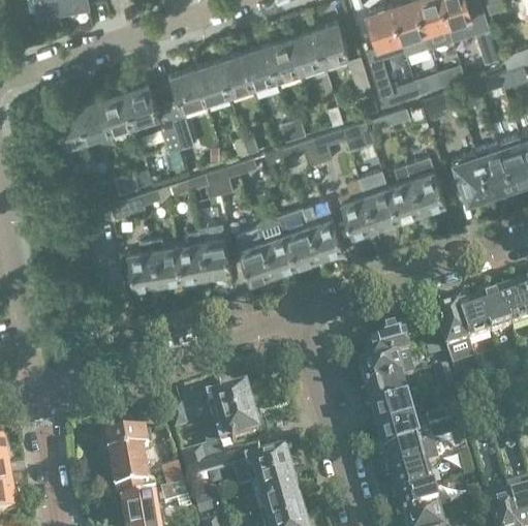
[(36,0),(39,14),(61,10),(59,0),(36,0)]
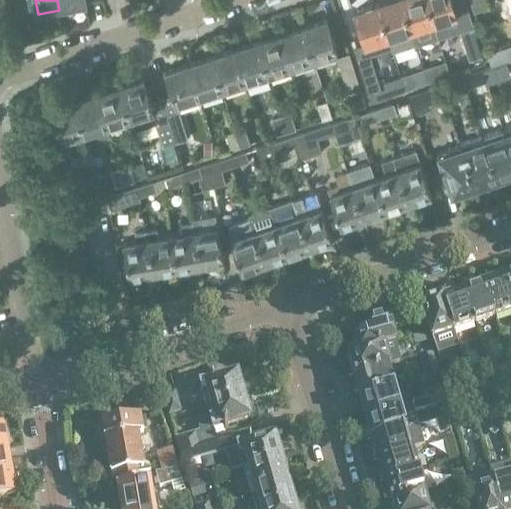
[(57,0),(59,10),(87,5),(87,2),(89,1),(88,0),(57,0)]
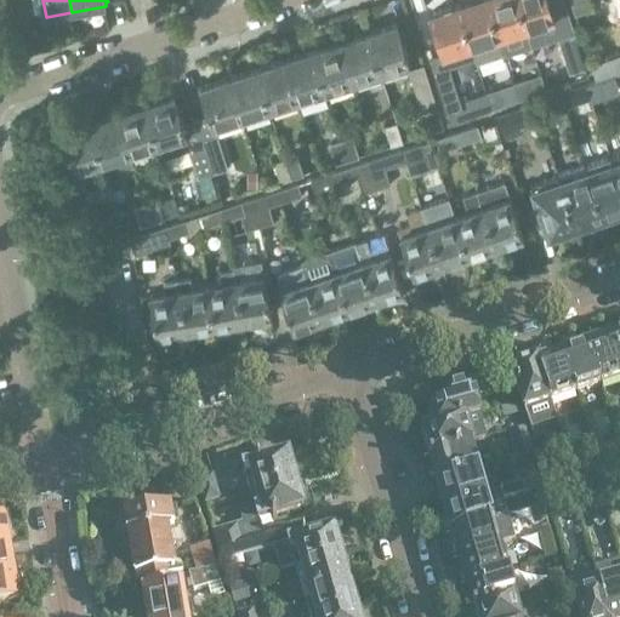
[(487,0),(479,0),(459,6),(477,61),(478,66),(506,57),(487,0)]
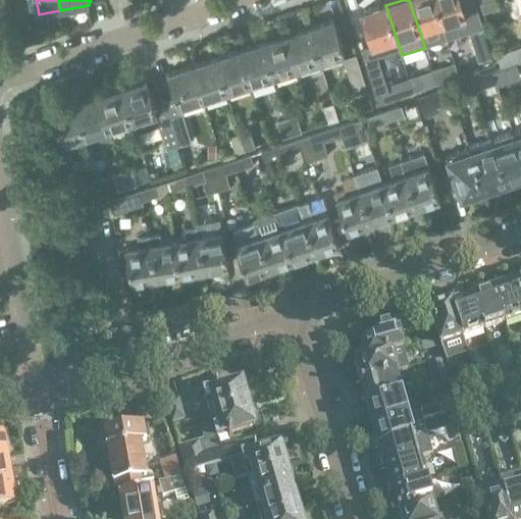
[(409,0),(425,48),(448,41),(448,40),(434,0),(409,0)]
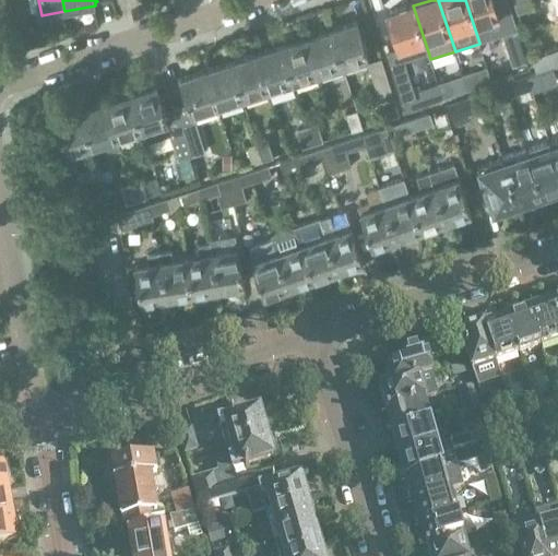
[(493,0),(465,0),(479,43),(479,44),(503,35),(518,31),(507,0),(498,0),(494,1),(493,0)]
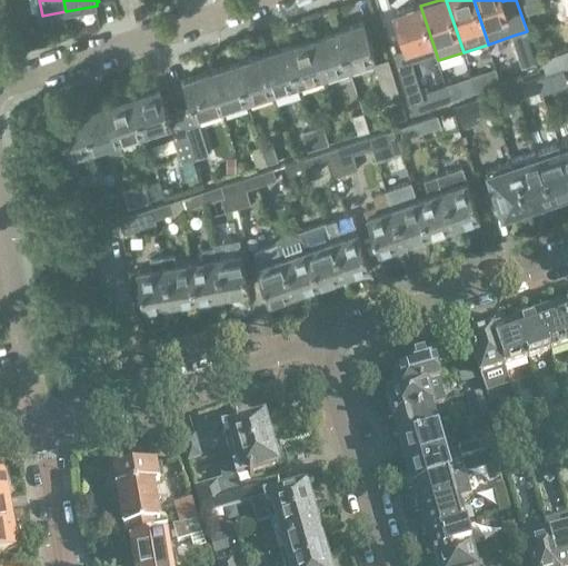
[(539,0),(525,5),(529,16),(544,11),(539,0)]
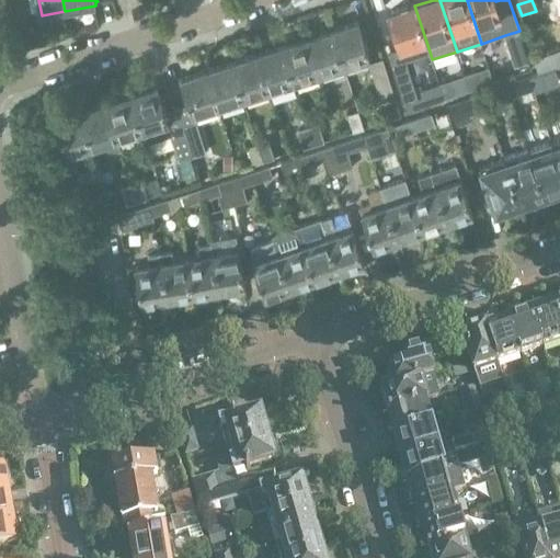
[(401,50),(388,55),(393,71),(408,67),(407,63),(431,55),(414,6),(389,14),(401,50)]
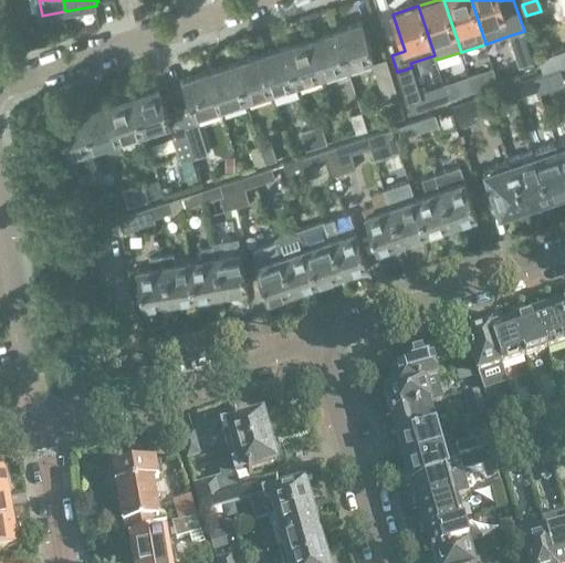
[(336,32),(348,70),(374,61),(362,24),(336,32)]
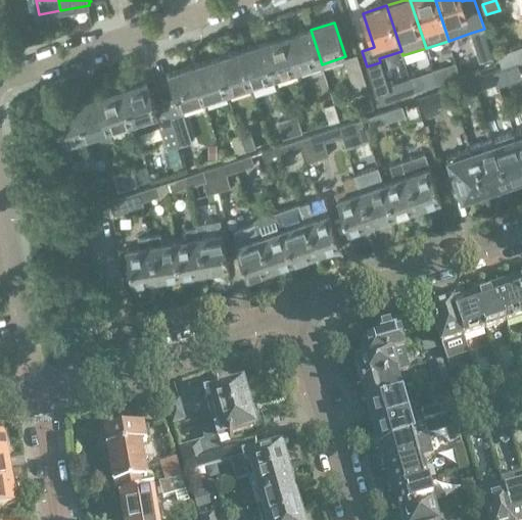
[(484,29),(471,33),(481,64),(494,59),(484,29)]
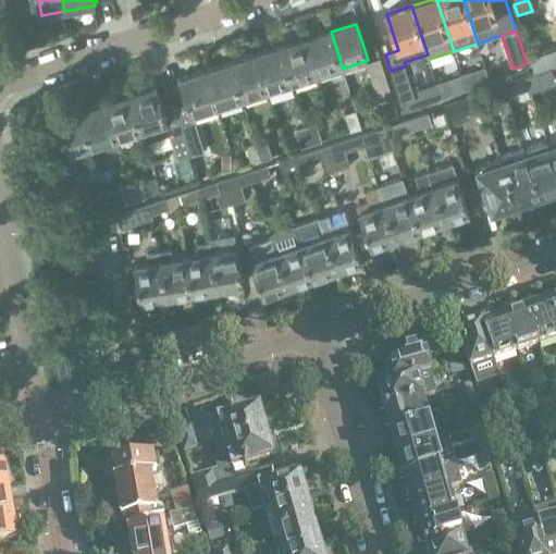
[(331,32),(306,40),(318,76),(343,69),(331,32)]
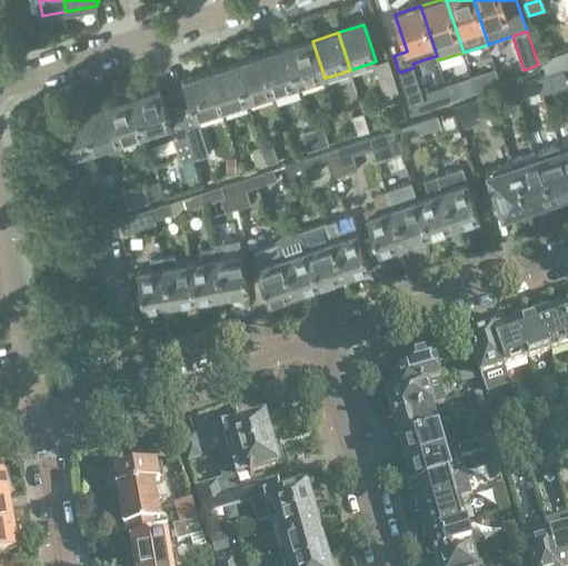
[(299,87),(325,78),(312,41),(287,49),(299,87)]
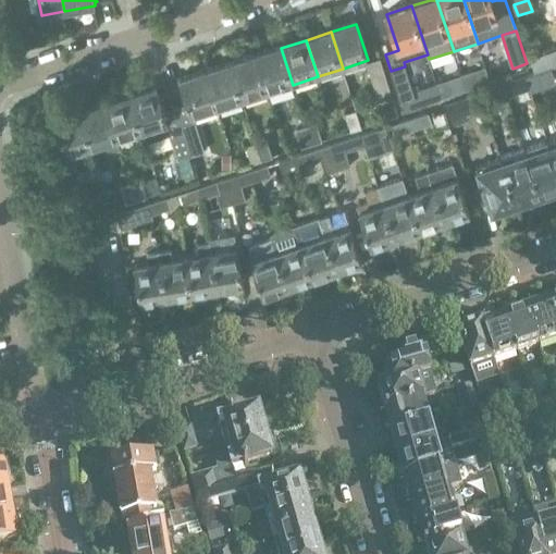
[(281,48),(256,57),(268,93),(293,85),(281,48)]
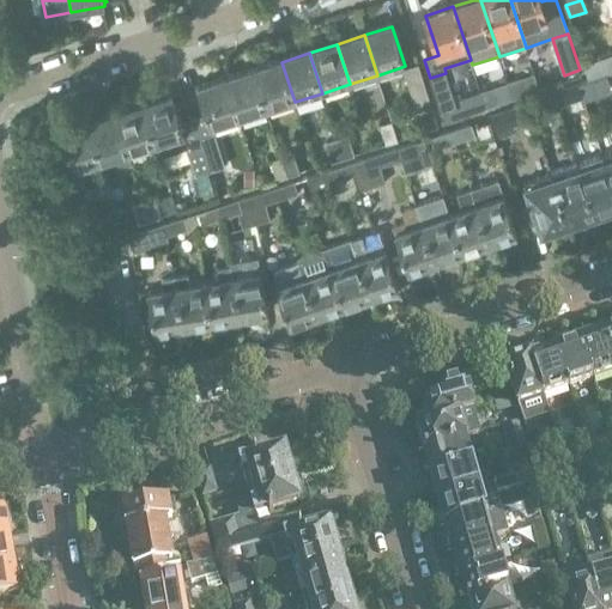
[(611,56),(586,66),(591,81),(605,77),(611,74),(611,56)]
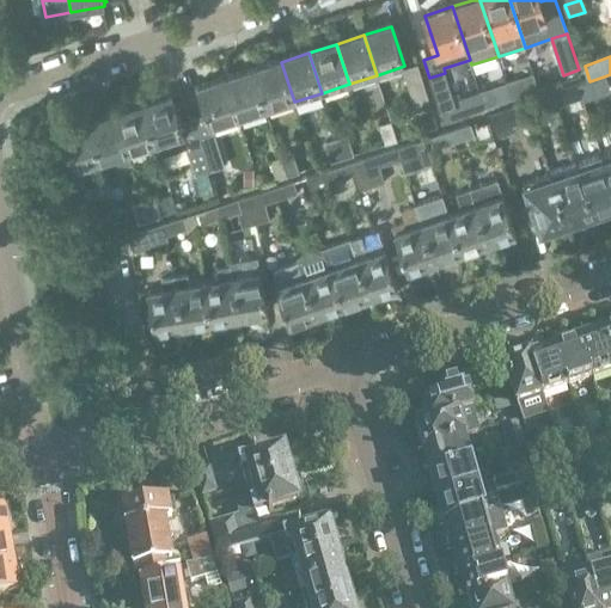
[(267,110),(294,102),(281,62),(255,71),(267,110)]
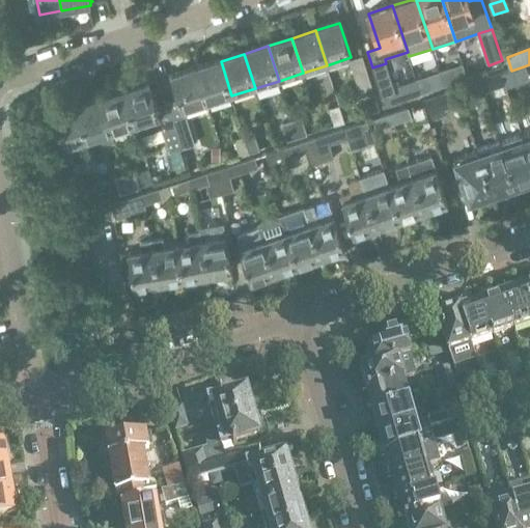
[(373,93),(363,57),(351,61),(361,98),(373,93)]
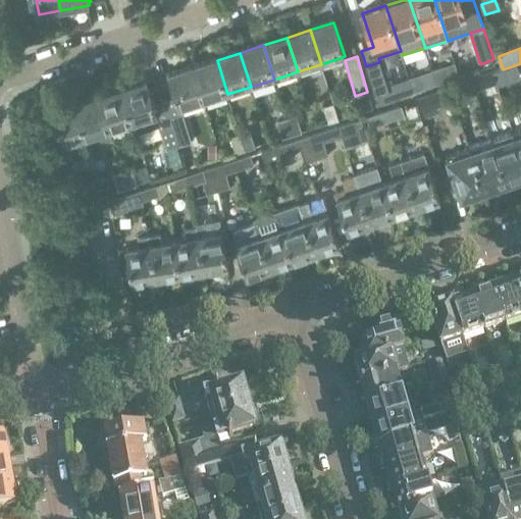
[(217,60),(194,67),(204,102),(227,94),(217,60)]
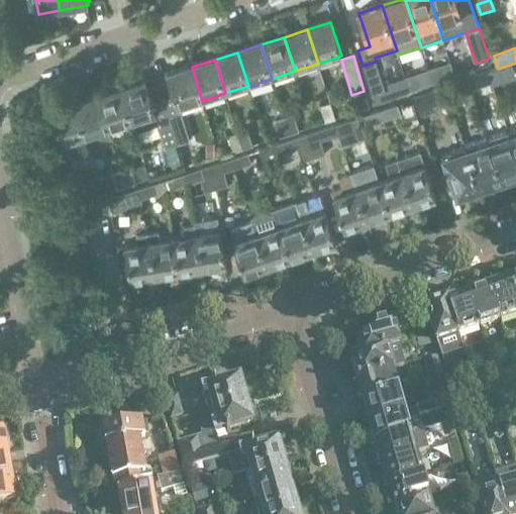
[(376,62),(363,66),(374,97),(386,93),(384,86),(376,62)]
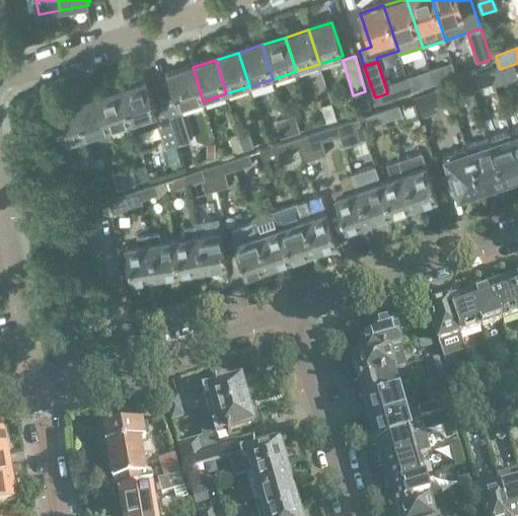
[(500,69),(491,72),(495,85),(516,77),(512,65),(500,69)]
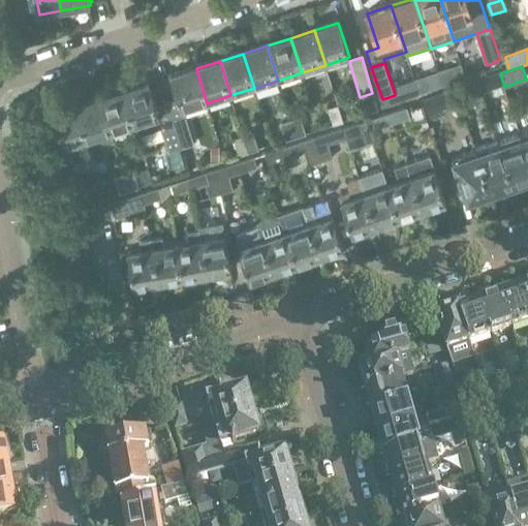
[(172,76),(180,100),(168,103),(183,152),(195,148),(184,111),(207,103),(196,68),(172,76)]
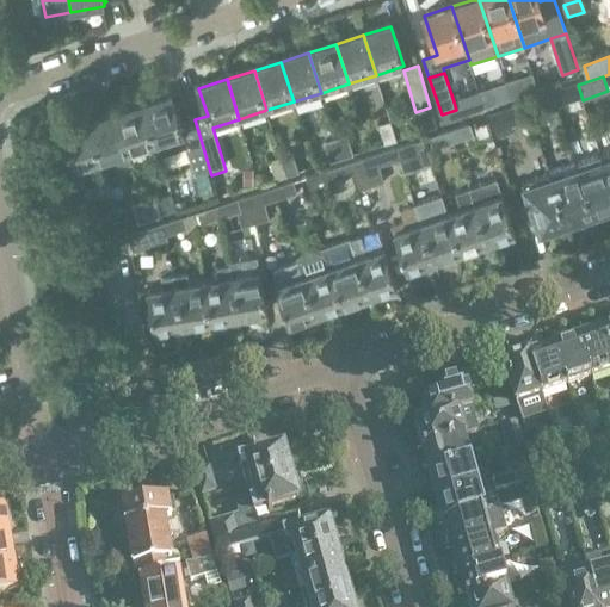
[(511,100),(506,85),(505,79),(501,80),(503,86),(497,88),(501,104),(511,100)]
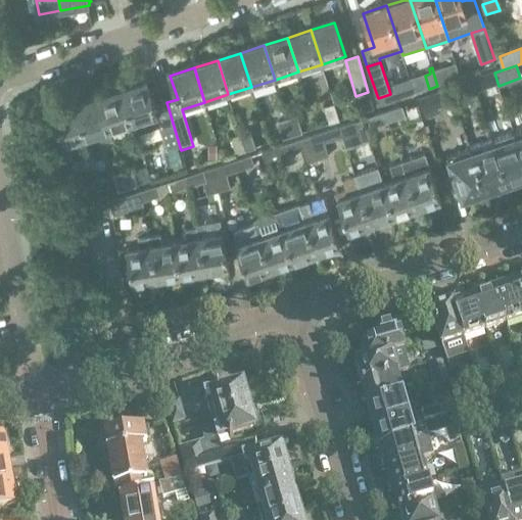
[(437,86),(447,83),(443,69),(433,73),(437,86)]
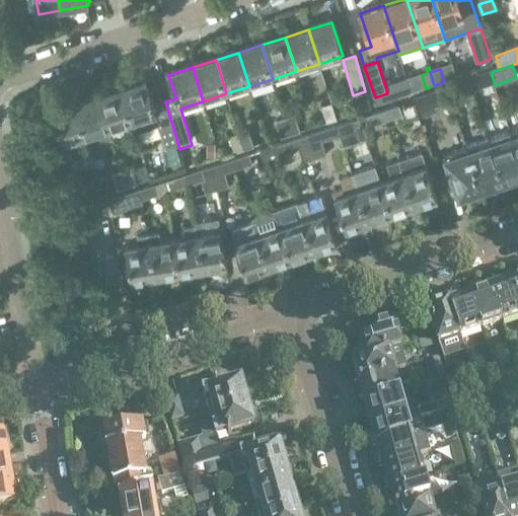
[(473,92),(495,85),(491,72),(468,79),(473,92)]
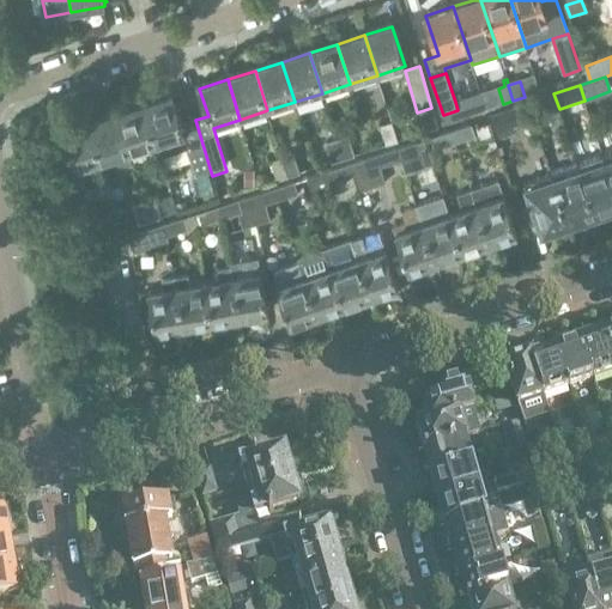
[(539,115),(559,109),(553,93),(534,99),(539,115)]
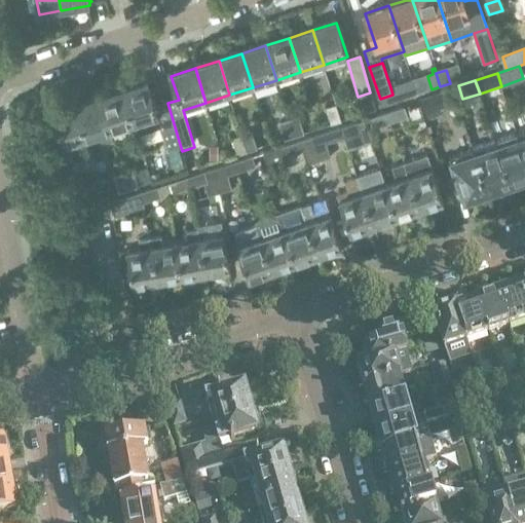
[(167,103),(155,107),(147,83),(145,83),(143,82),(134,85),(132,88),(123,91),(134,125),(138,136),(161,128),(170,155),(182,151),(167,103)]
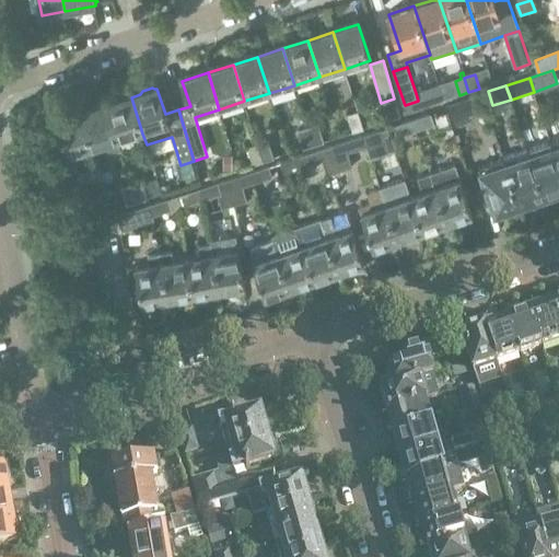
[(142,134),(131,97),(106,105),(118,141),(142,134)]
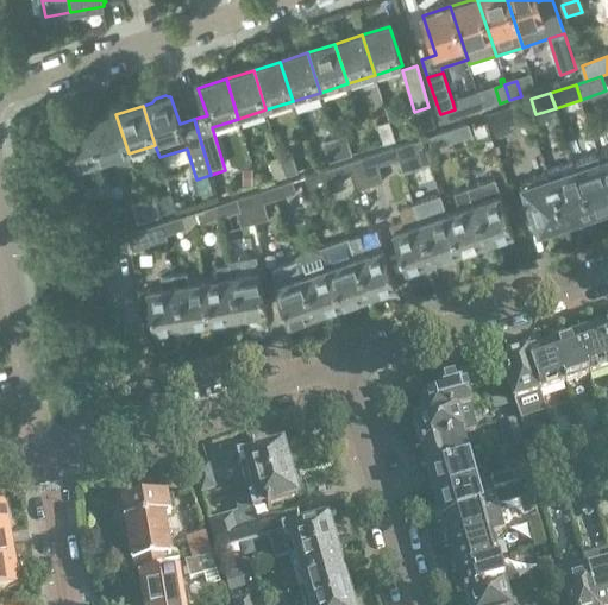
[(488,119),(497,142),(513,137),(511,130),(526,125),(519,107),(488,119)]
